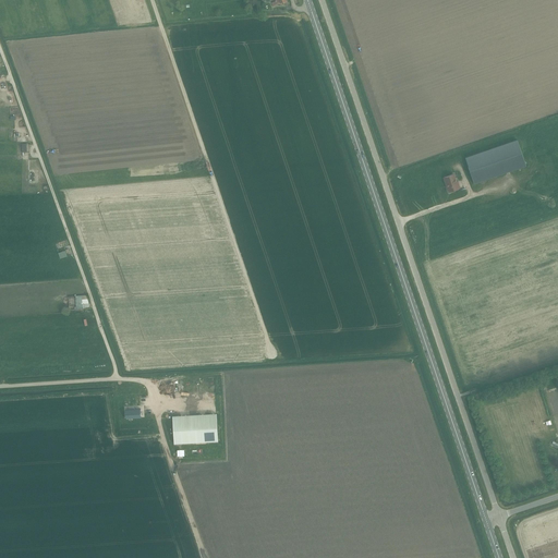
[(526,166),(518,140),(465,158),(474,183),(526,166)]
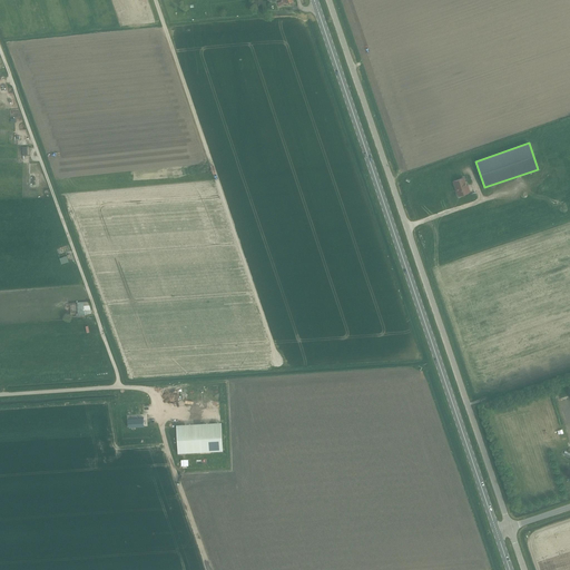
[(469,193),(463,178),(453,182),(455,189),(457,189),(459,196),(469,193)]
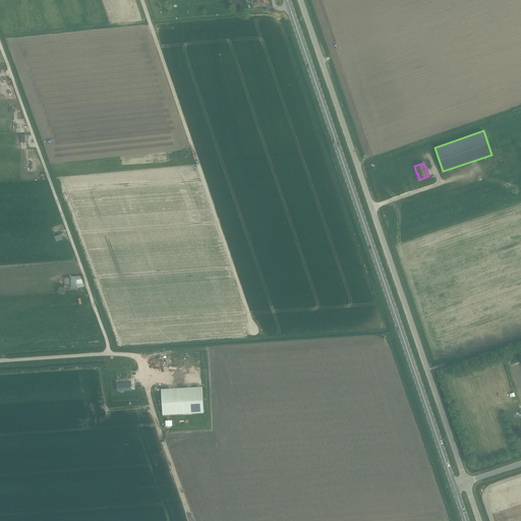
[(76,276),(70,277),(71,285),(68,285),(68,281),(63,281),(63,289),(84,288),(82,279),(81,276),(78,276),(76,277),(76,276)]
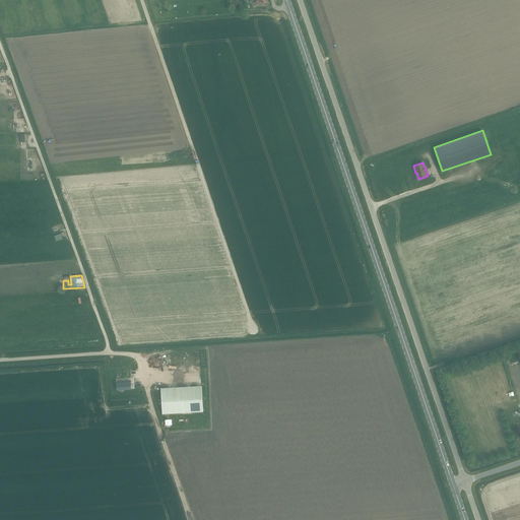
[(131,381),(117,382),(118,390),(131,389),(131,381)]
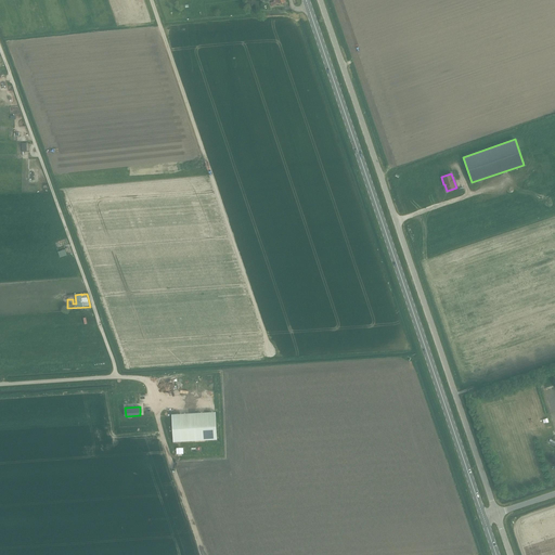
[(171,414),(173,441),(217,439),(216,411),(171,414)]
